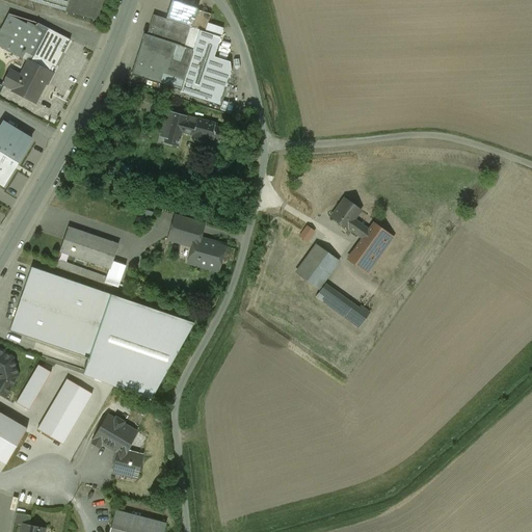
[(25,0),(65,11),(67,9),(99,19),(104,0),(25,0)]
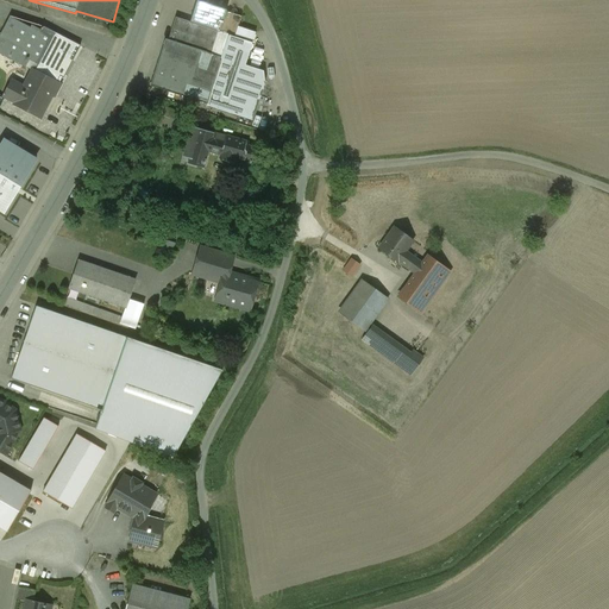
[(233,0),(231,0),(218,0),(215,8),(230,13),(233,0)]
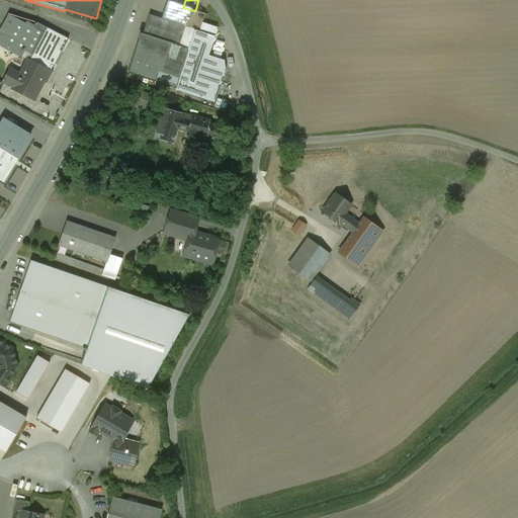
[(183,7),(168,2),(168,3),(170,4),(168,12),(165,11),(162,19),(185,26),(192,29),(197,12),(195,11),(183,7)]
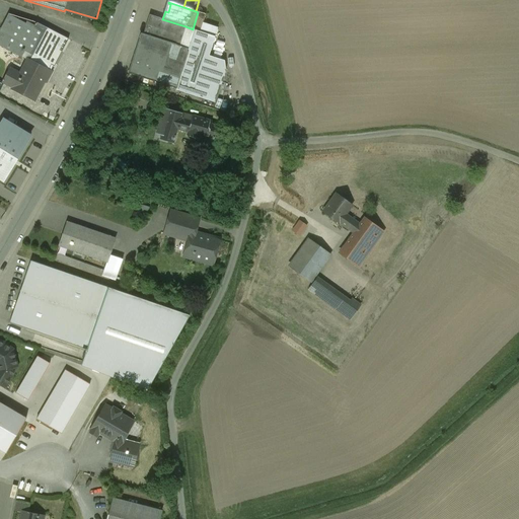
[(35,26),(26,22),(25,24),(8,14),(0,28),(0,42),(22,54),(24,51),(32,55),(29,62),(26,60),(26,61),(29,63),(21,78),(9,72),(10,70),(10,69),(3,82),(13,87),(12,88),(34,99),(44,80),(47,82),(51,73),(48,71),(65,38),(47,28),(47,29),(36,24),(35,26)]
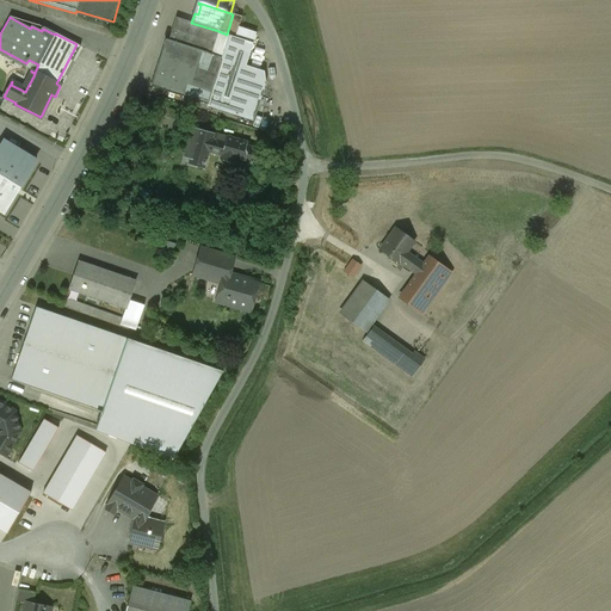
[(191,23),(176,18),(168,41),(166,39),(161,53),(159,51),(155,60),(159,61),(150,86),(208,105),(223,59),(211,54),(218,31),(191,23)]
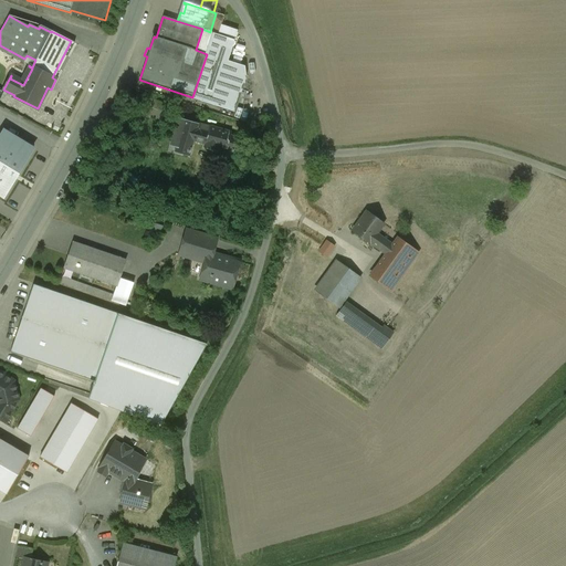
[(234,40),(213,33),(207,54),(192,97),(234,111),(245,77),(244,66),(228,61),(231,51),(234,40)]
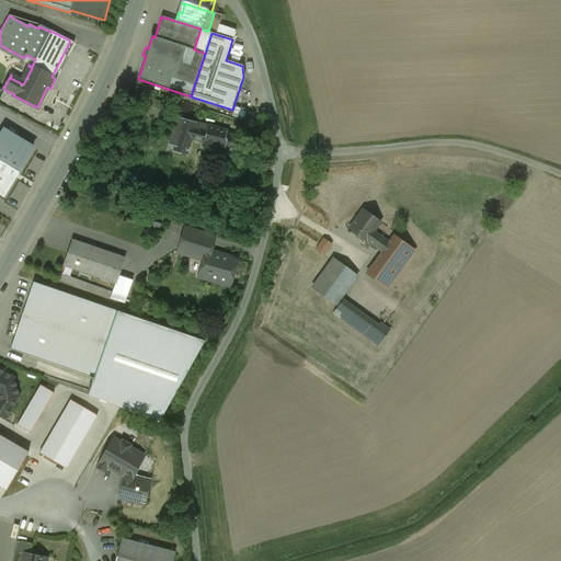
[(160,103),(146,99),(141,111),(156,116),(160,103)]
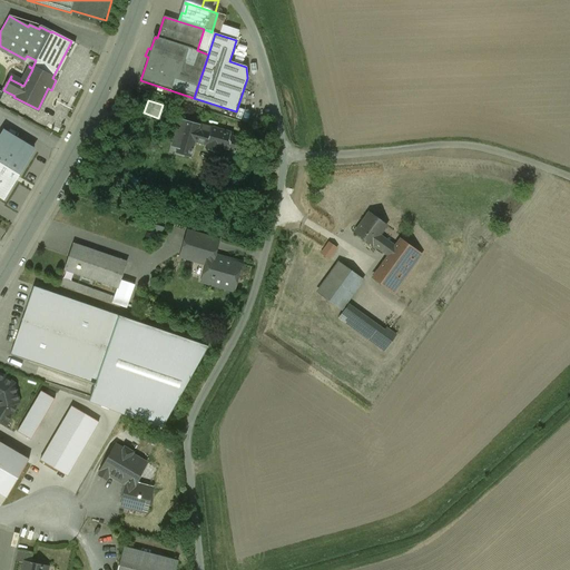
[(210,128),(179,119),(172,147),(177,149),(175,154),(189,158),(194,141),(206,145),(204,149),(218,154),(220,149),(235,153),(238,138),(232,136),(233,133),(210,127),(210,128)]
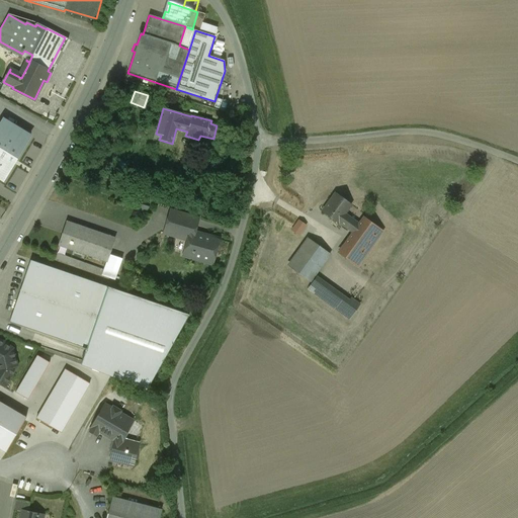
[(2,115),(0,119),(0,177),(3,180),(31,134),(2,115)]
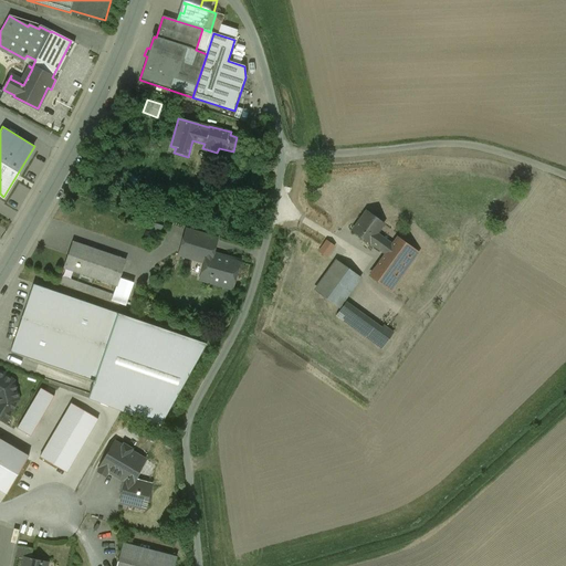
[(384,223),(366,211),(352,231),(369,243),(369,242),(386,254),(391,245),(376,233),(384,223)]
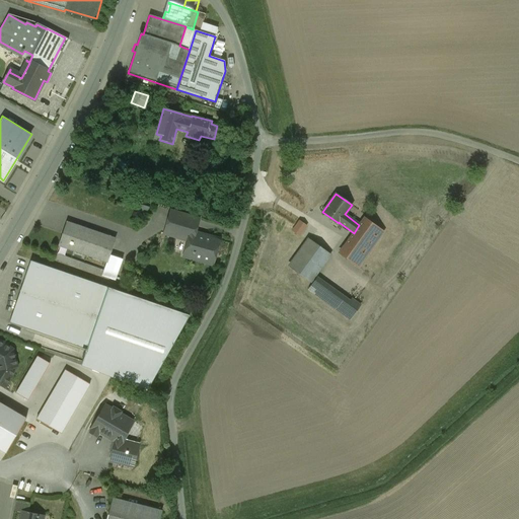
[(199,219),(180,214),(174,236),(188,240),(190,232),(194,233),(199,219)]
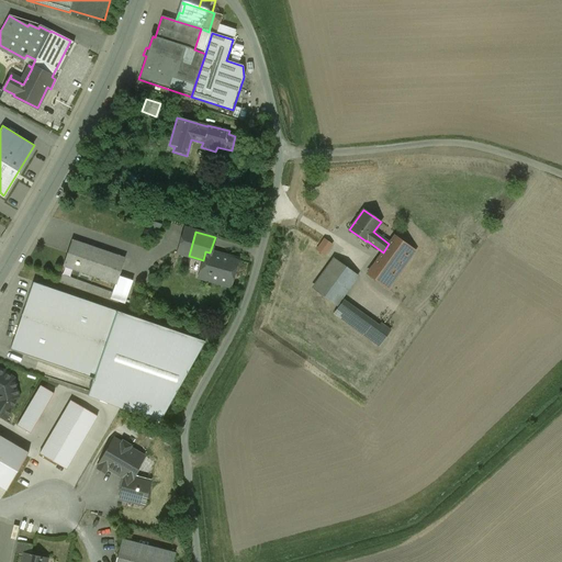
[(317,250),(328,255),(334,242),(323,237),(317,250)]
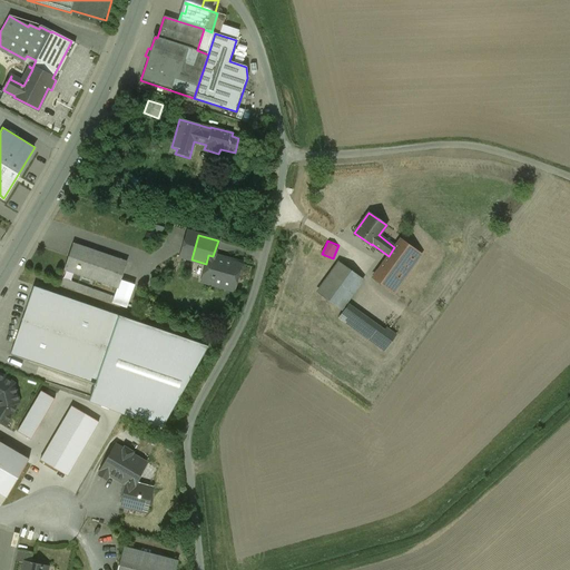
[(389,256),(373,278),(393,293),(419,255),(399,241),(394,247),(389,256)]
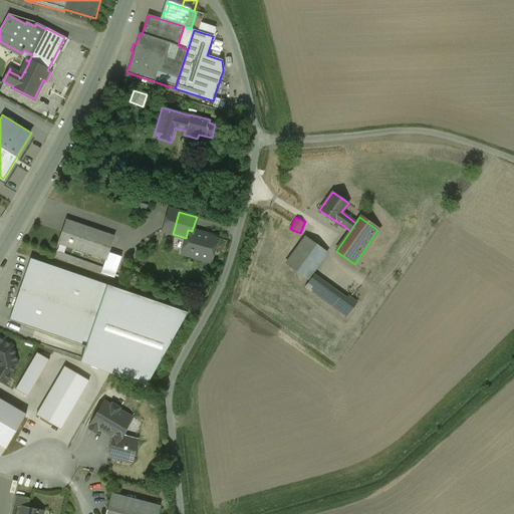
[(113,237),(65,220),(57,243),(105,260),(113,237)]
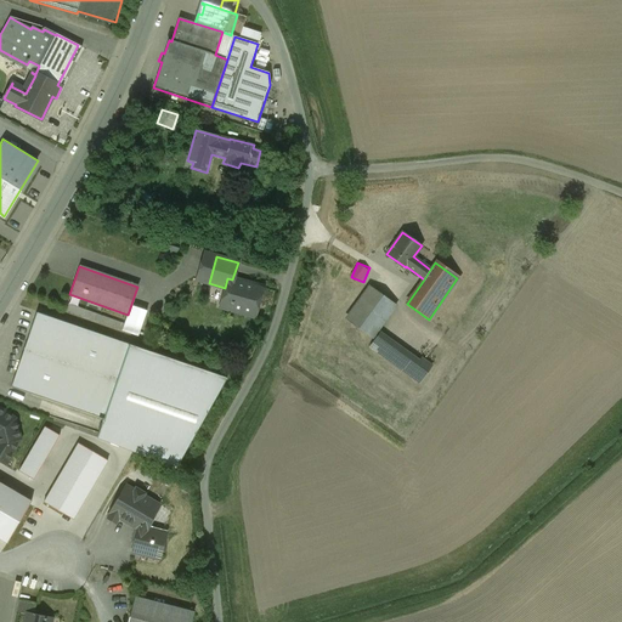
[(232,280),(227,278),(225,288),(220,306),(254,316),(263,288),(232,280)]
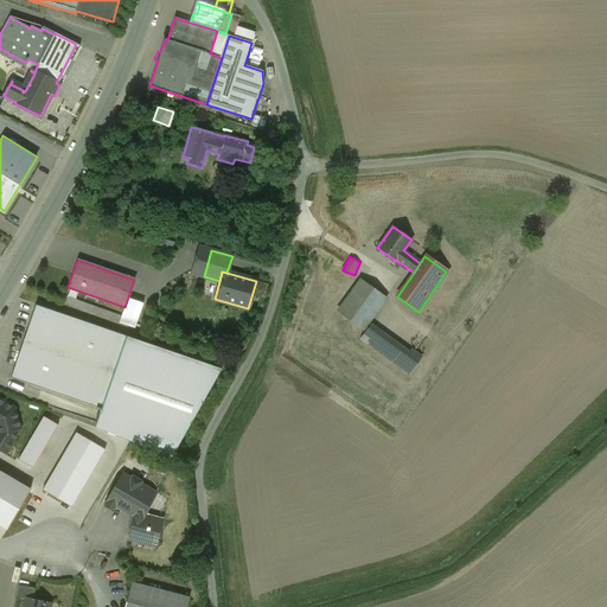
[(359,285),(338,313),(362,330),(383,301),(359,285)]
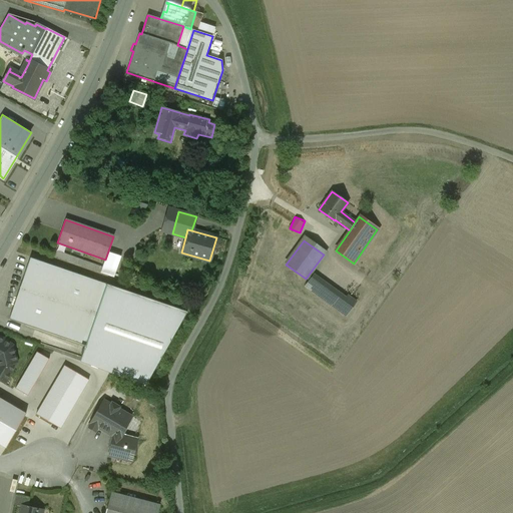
[(30,258),(9,319),(85,346),(106,285),(30,258)]
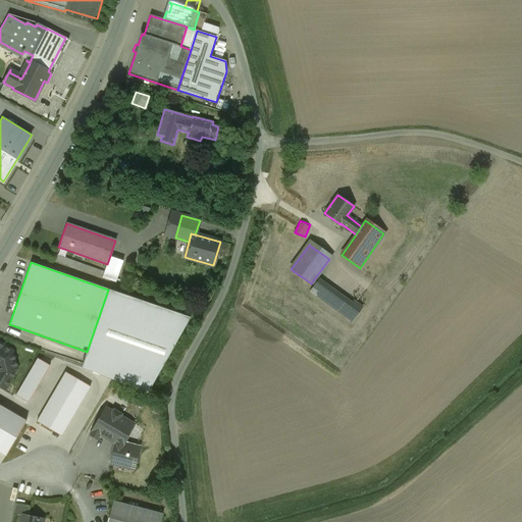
[(357,303),(324,279),(322,282),(316,277),(316,278),(309,290),(352,321),(362,307),(357,303)]
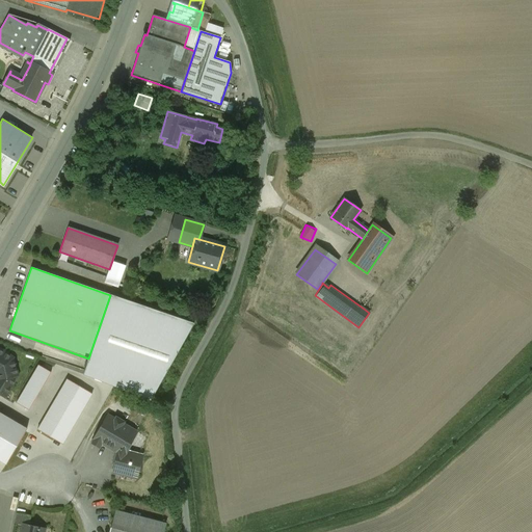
[(88,358),(83,374),(151,400),(194,323),(110,295),(88,358)]
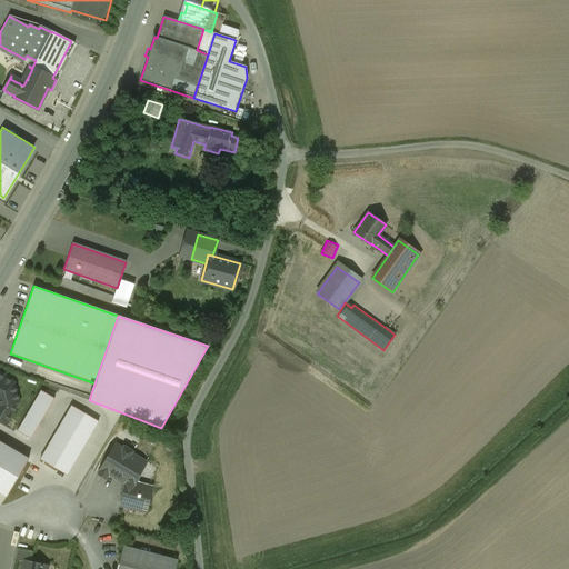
[(6,377),(0,373),(0,421),(6,425),(18,402),(13,383),(5,378),(6,377)]
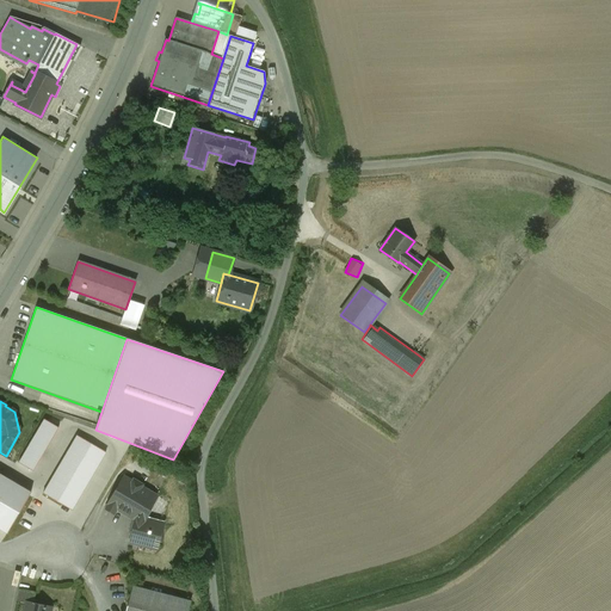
[(61,427),(43,418),(17,463),(34,473),(61,427)]
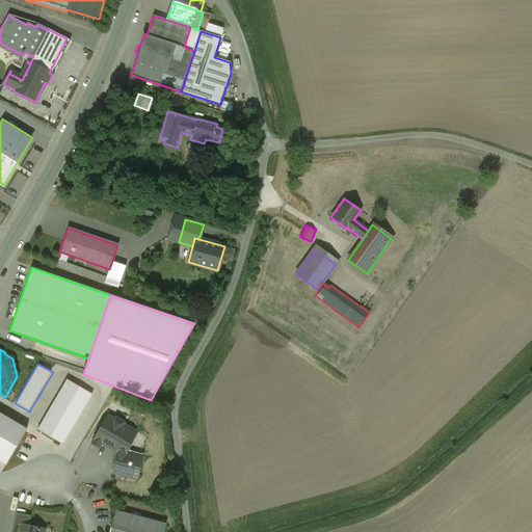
[(67,377),(38,429),(63,444),(92,393),(67,377)]
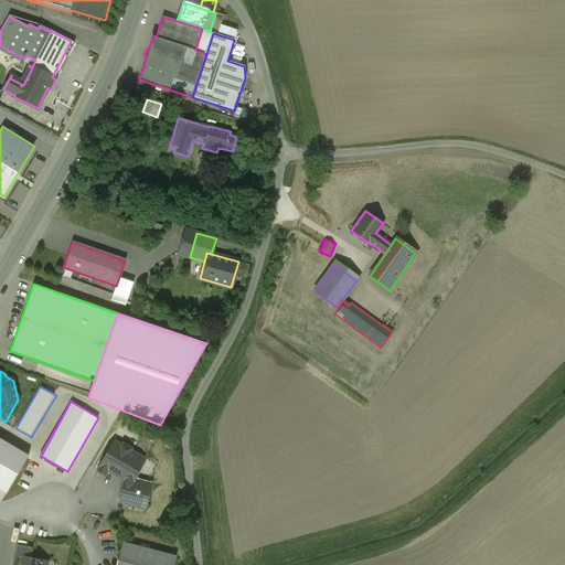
[(30,454),(0,435),(0,489),(7,493),(30,454)]
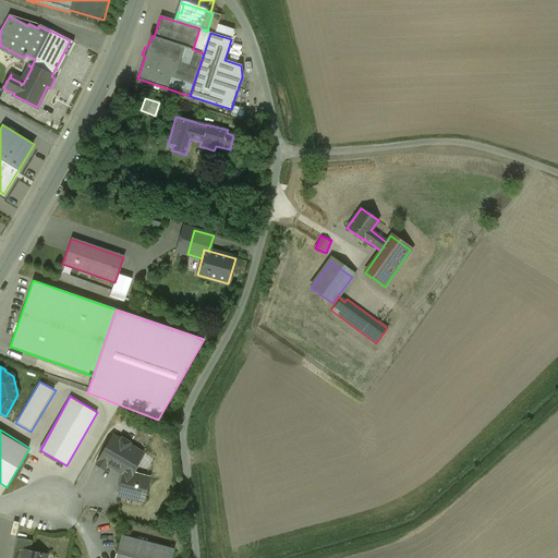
[(130,443),(121,438),(121,440),(113,436),(96,464),(104,470),(107,465),(121,474),(122,471),(132,474),(134,469),(143,453),(129,445),(130,443)]
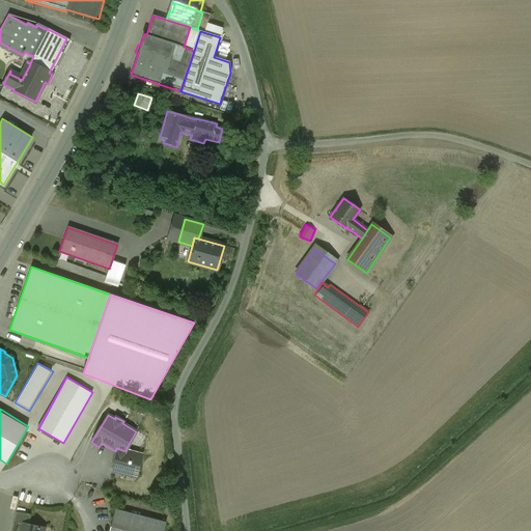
[(126,451),(116,448),(115,451),(112,463),(115,464),(113,471),(120,473),(121,471),(135,475),(134,477),(135,477),(141,455),(126,451)]
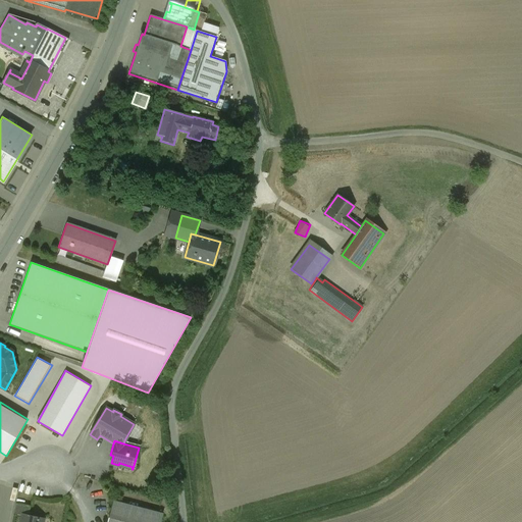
[(160,521),(162,515),(113,502),(107,521),(160,521)]
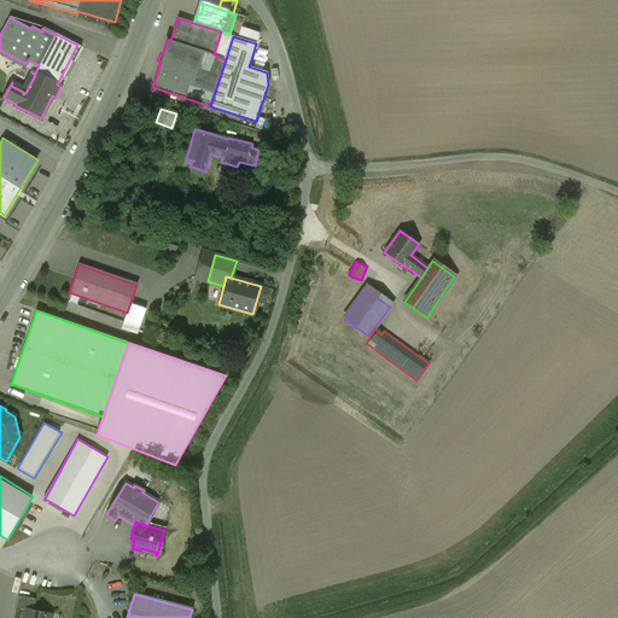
[(35,600),(18,596),(16,608),(25,610),(27,610),(33,611),(35,600)]
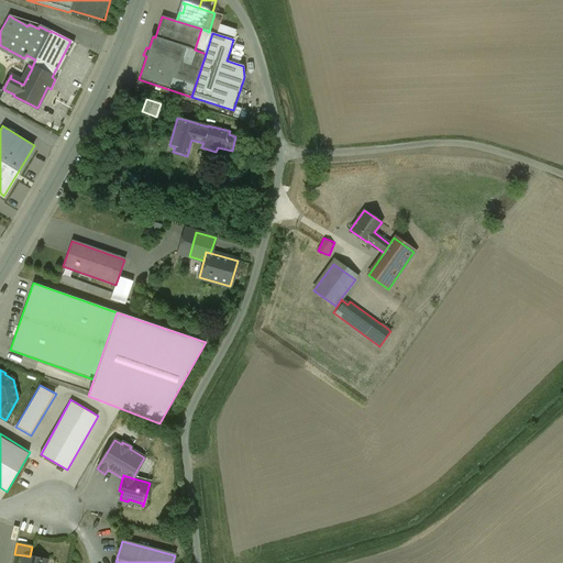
All buildings are outlined.
